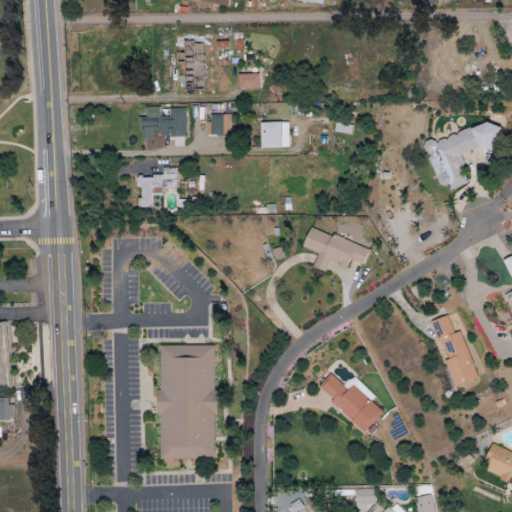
[(259,88),(259,74),(238,75),(238,89),(259,88)]
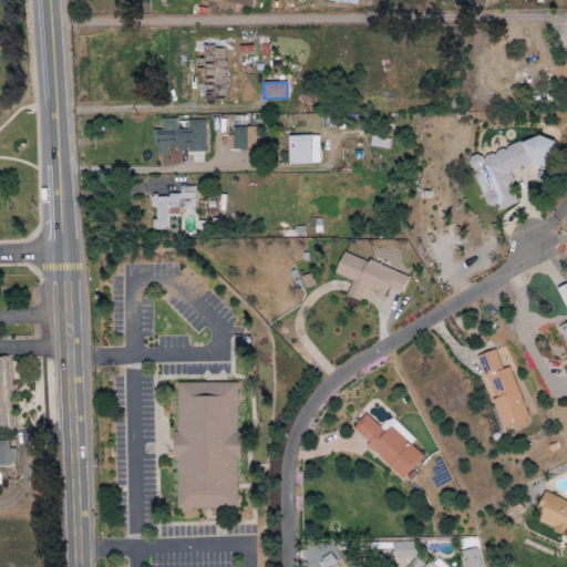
[(205,151),(205,121),(187,121),(187,130),(177,130),(177,120),(161,120),(161,131),(155,131),(155,155),(171,154),(171,151),(205,151)]
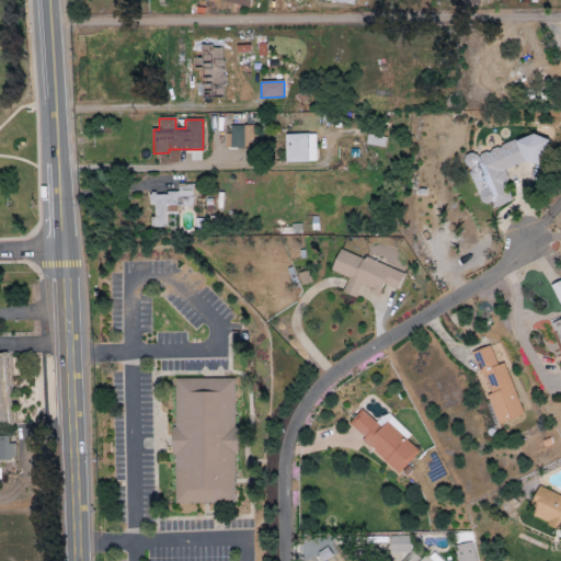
[(258,126),(231,126),(231,149),(256,149),(258,126)]
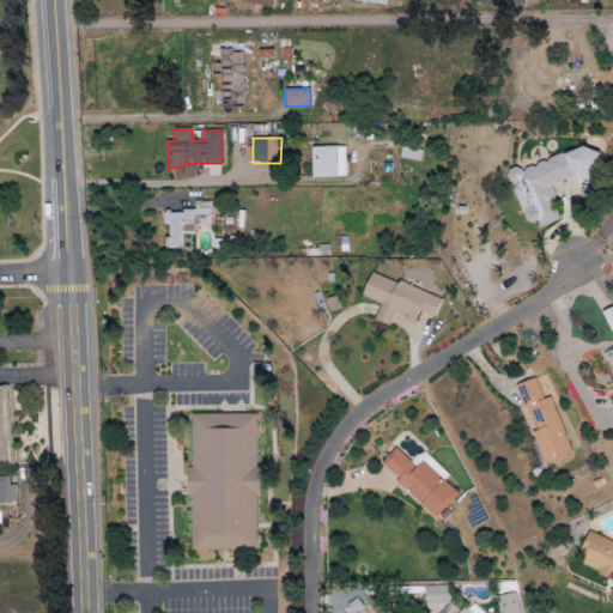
[(345,147),(311,147),(311,178),(345,178),(345,147)]
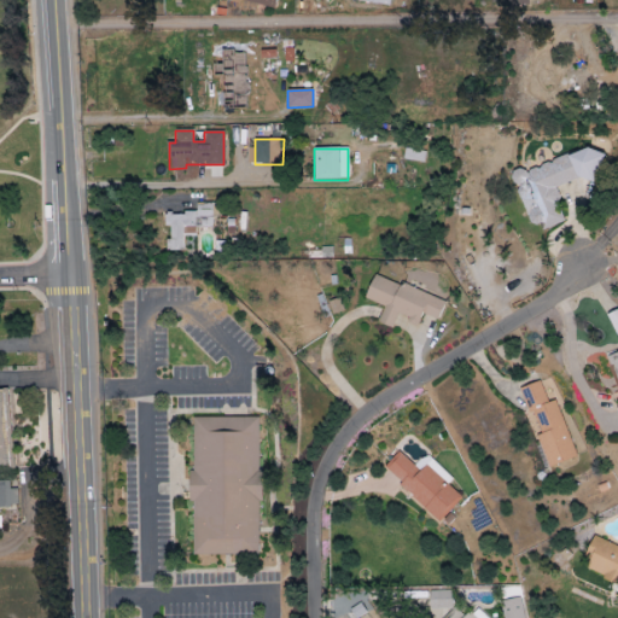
[(403,159),(424,163),(425,152),(406,149),(403,159)]
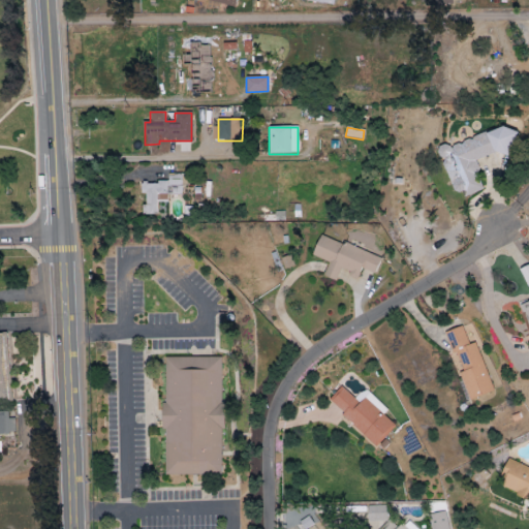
[(506,127),(448,148),(447,144),(438,147),(458,199),(485,190),(474,162),(514,148),(506,127)]
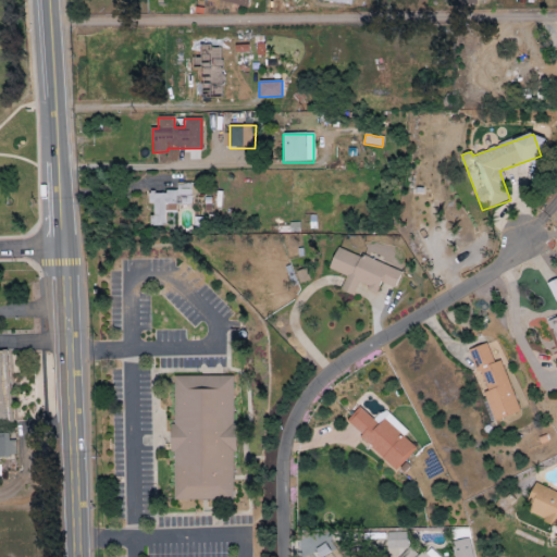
[(192,206),(192,183),(177,183),(177,193),(148,193),(148,203),(151,203),(151,226),(173,226),(173,223),(165,223),(165,213),(175,213),(175,206),(192,206)]
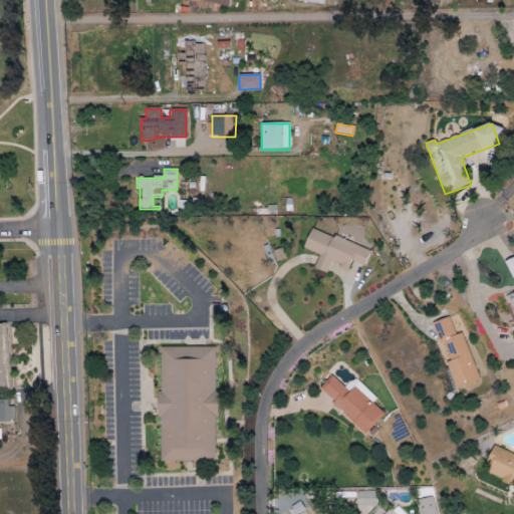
[(277,215),(276,206),(267,206),(267,215),(277,215)]
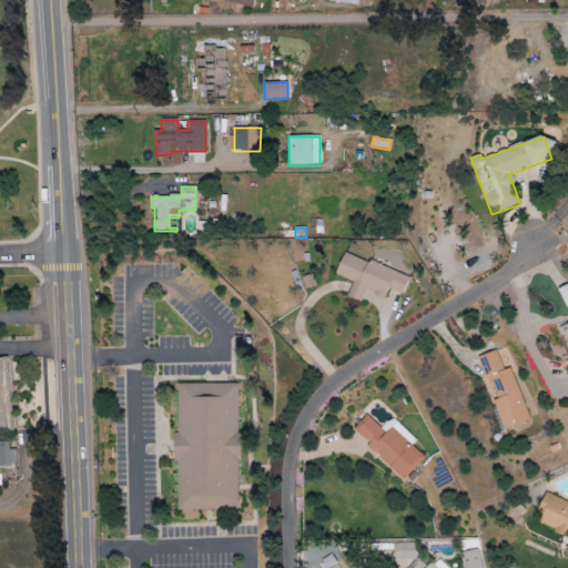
[(409,277),(344,252),(335,275),(353,282),(346,297),(361,303),(365,290),(384,297),(384,298),(395,303),(398,294),(403,295),(409,277)]
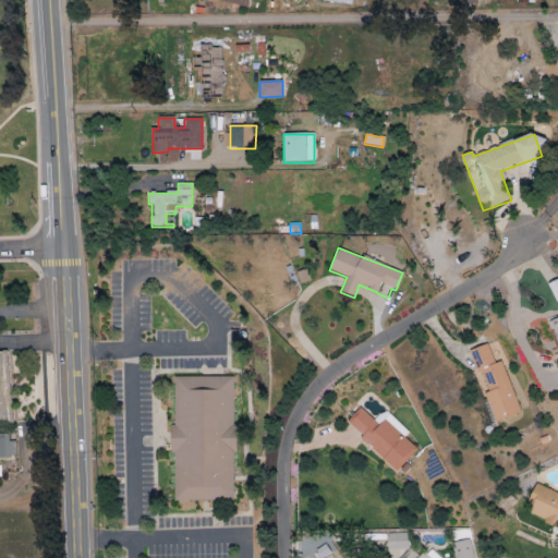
[(557,279),(548,284),(557,307),(557,279)]
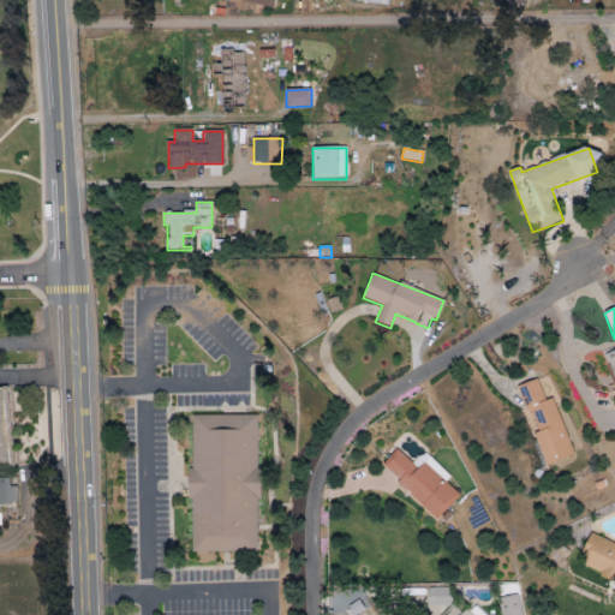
[(520,386),(537,434),(535,435),(545,466),(573,457),(553,399),(544,401),(537,380),(520,386)]
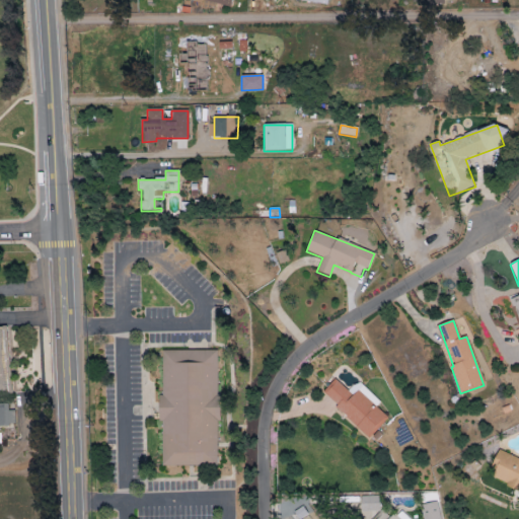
[(0,395),(8,395),(4,326),(0,326),(0,395)]
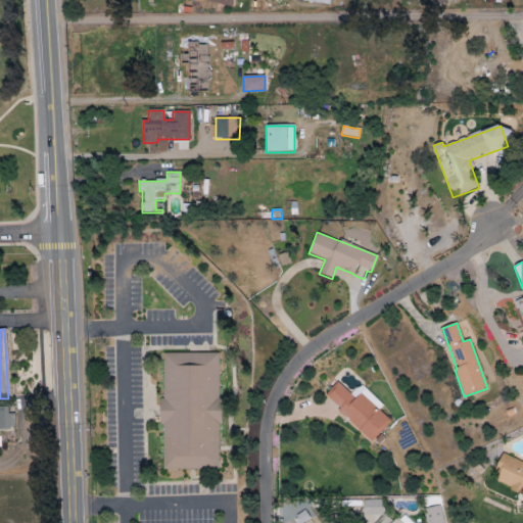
[(162,470),(220,470),(220,353),(163,353),(162,470)]
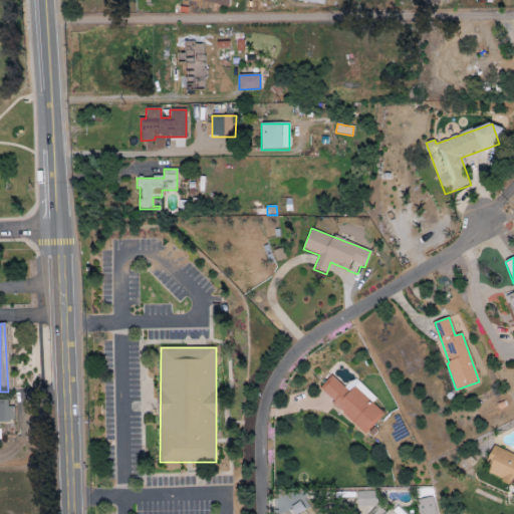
[(365,434),(383,414),(371,403),(376,398),(354,377),(345,388),(331,375),(318,391),(365,434)]
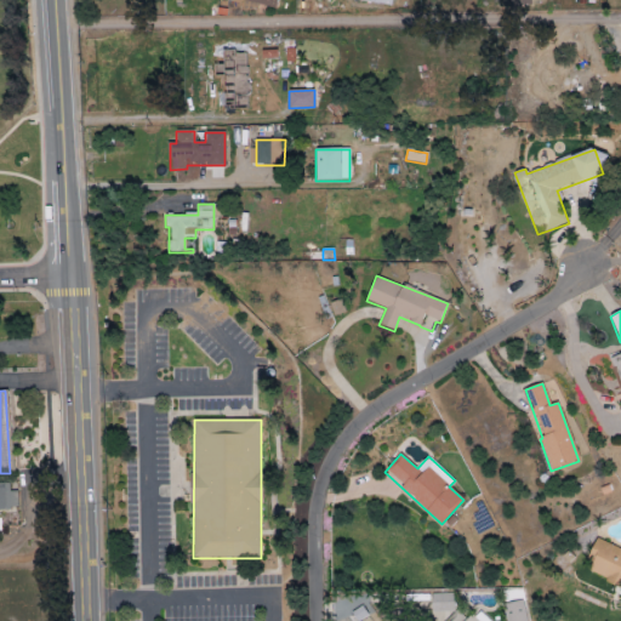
[(0,510),(18,510),(17,485),(0,485),(0,510)]
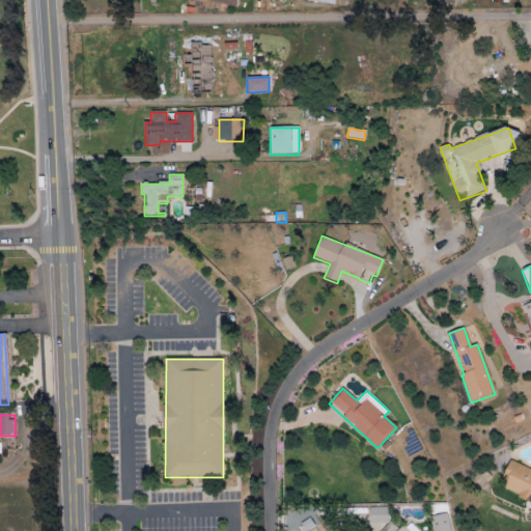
[(530,470),(509,463),(499,490),(530,501),(530,470)]
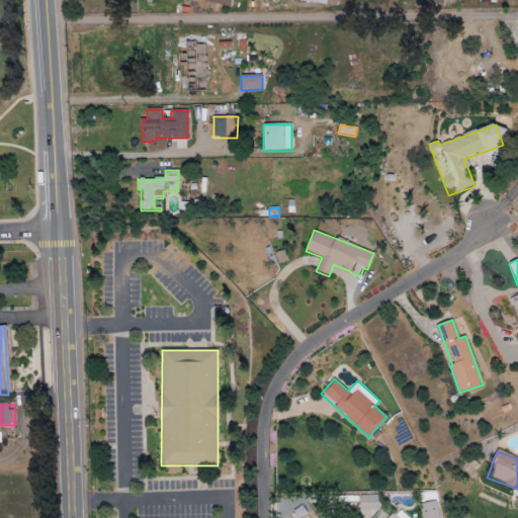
[(379,495),(360,496),(360,511),(379,510),(379,495)]
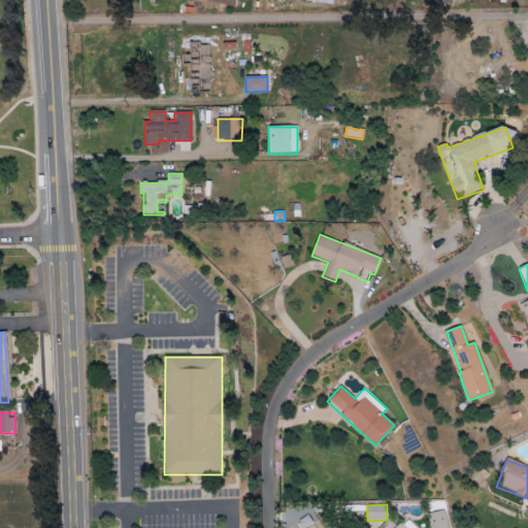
[(303,527),(306,527),(314,524),(308,516),(299,521),(303,527)]
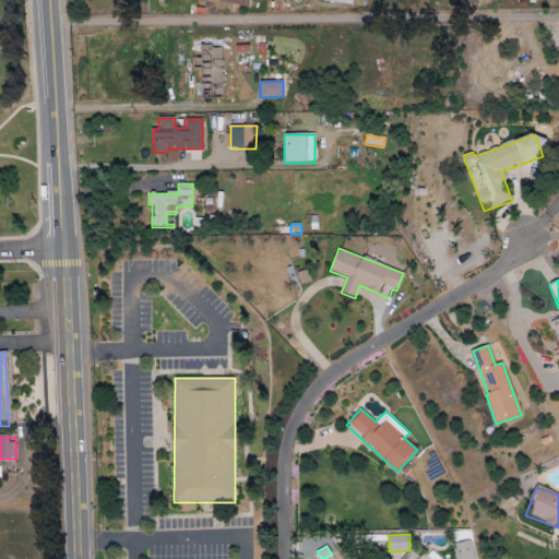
[(440,558),(430,549),(420,558),(418,558),(411,551),(403,558),(440,558)]
